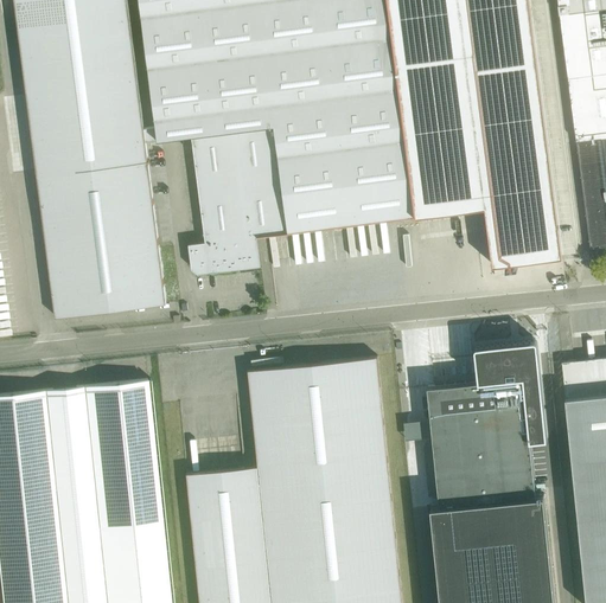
[(142,130),(126,0),(13,0),(55,320),(165,306),(145,143),(157,142),(154,129),(142,130)]
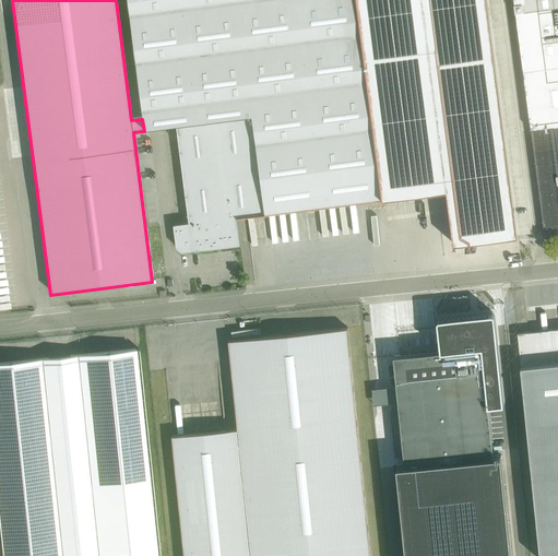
[(236,220),(381,201),(355,0),(127,0),(142,119),(144,131),(176,127),(189,225),(173,227),(176,250),(181,255),(239,247),(236,220)]
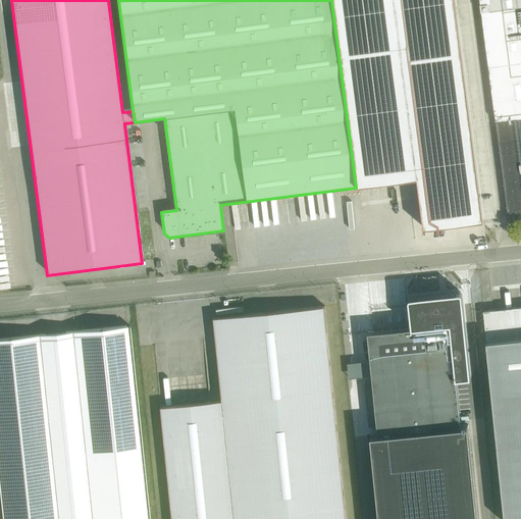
[(331,0),(356,188),(416,180),(422,230),(462,225),(482,223),(453,0),(331,0)]
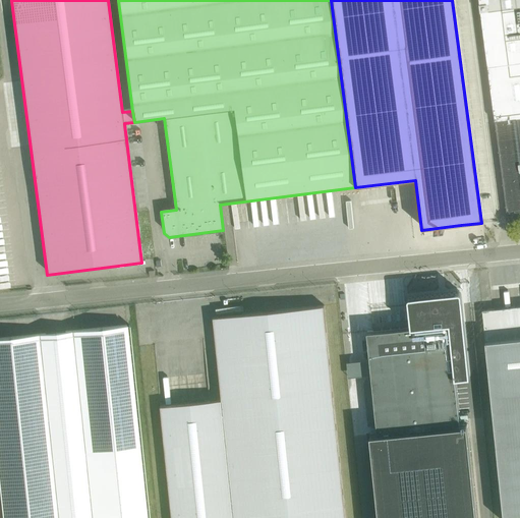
[(519,0),(477,0),(479,14),(506,223),(519,220),(519,0)]
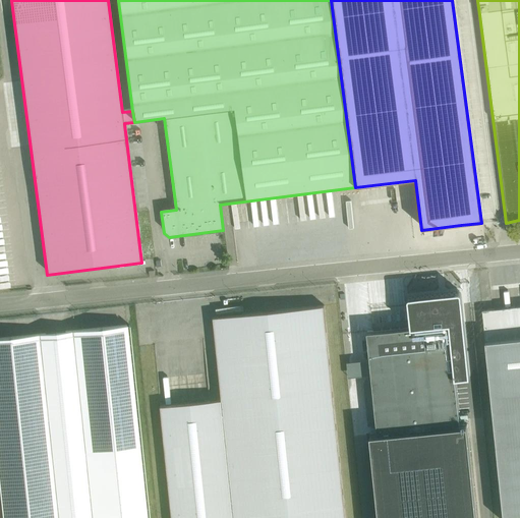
[(371,333),(365,334),(370,384),(377,436),(368,437),(377,517),(475,517),(466,426),(459,427),(454,380),(461,380),(468,379),(460,296),(460,295),(459,295),(459,294),(458,294),(434,296),(408,299),(407,299),(407,300),(406,300),(406,301),(409,329),(407,330),(406,330),(371,333)]
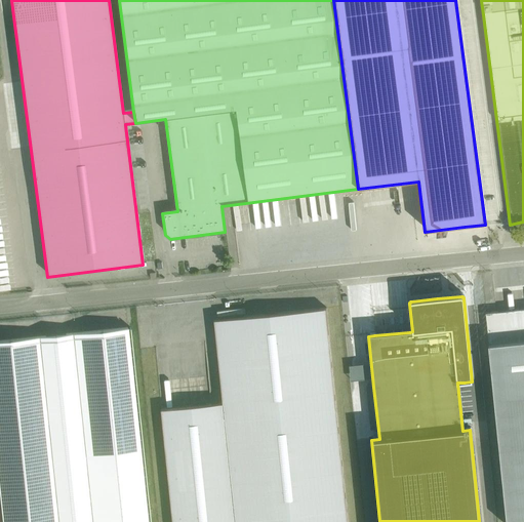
[(347,521),(325,311),(213,322),(222,405),(160,411),(161,422),(171,521),(347,521)]
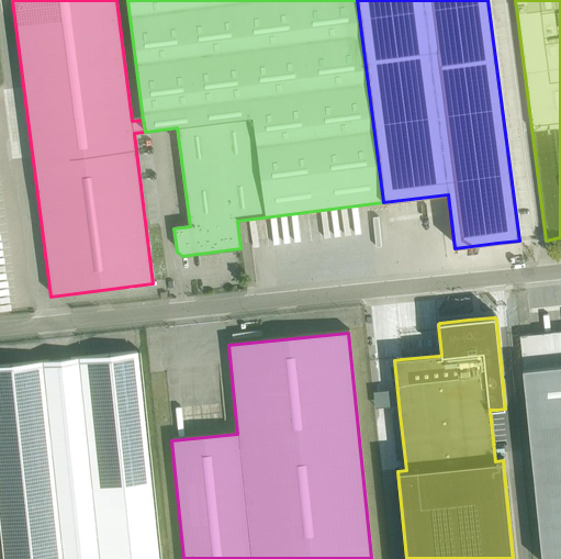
[(560,558),(560,333),(519,337),(541,558),(560,558)]
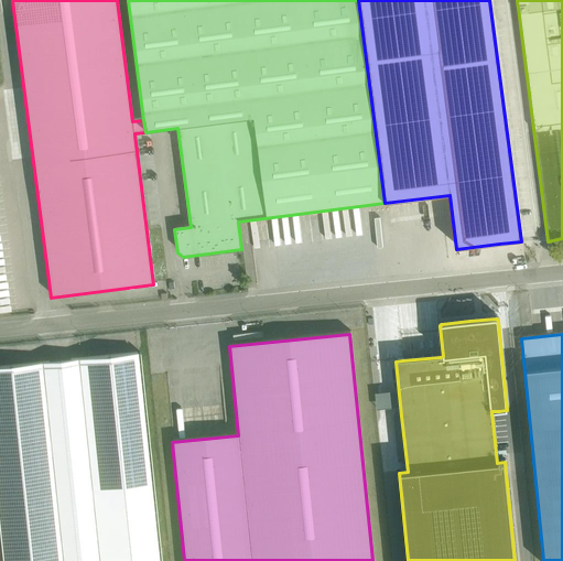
[(157,560),(136,355),(0,368),(0,550),(1,560),(157,560)]
